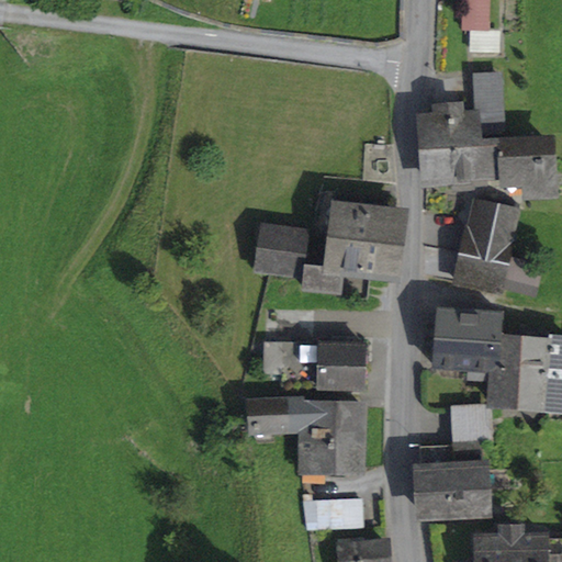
[(464,0),(464,30),(471,30),(486,31),(486,0),(464,0)]
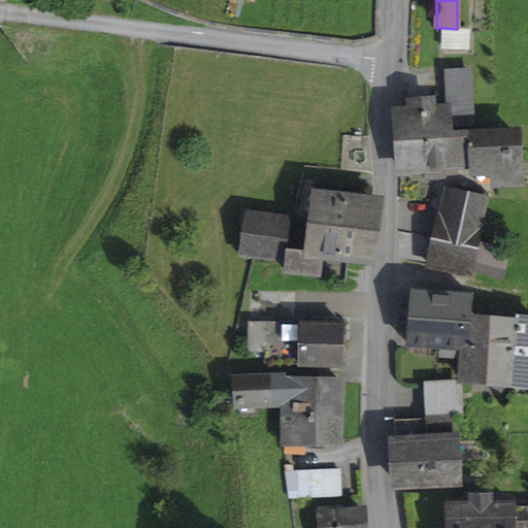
[(441,46),(469,47),(470,29),(457,29),(442,28),(441,46)]
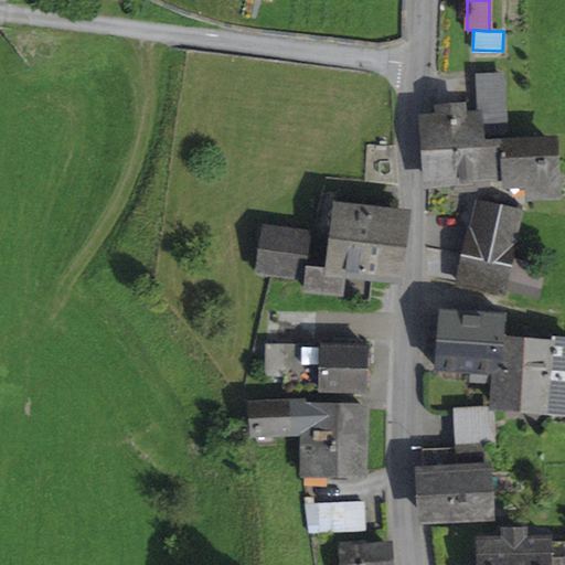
[(438,108),(438,118),(426,118),(428,152),(476,149),(482,149),(482,142),(481,130),(504,129),(501,76),(478,77),(480,117),(464,118),(462,106),(438,108)]
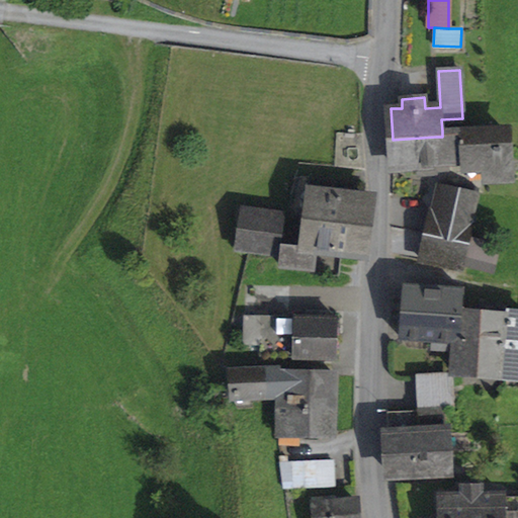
[(462,134),(462,128),(442,131),(442,137),(436,137),(438,163),(438,170),(447,169),(446,163),(463,161),(463,168),(484,167),(485,179),(508,178),(506,131),(462,134)]
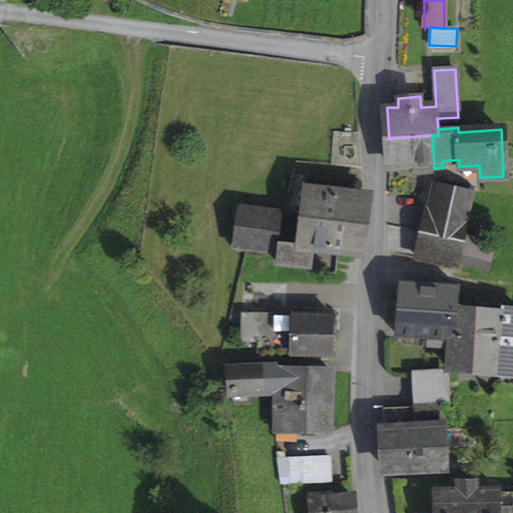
[(434,168),(434,161),(432,135),(389,138),(390,164),(414,163),(415,173),(431,172),(430,168),(434,168)]
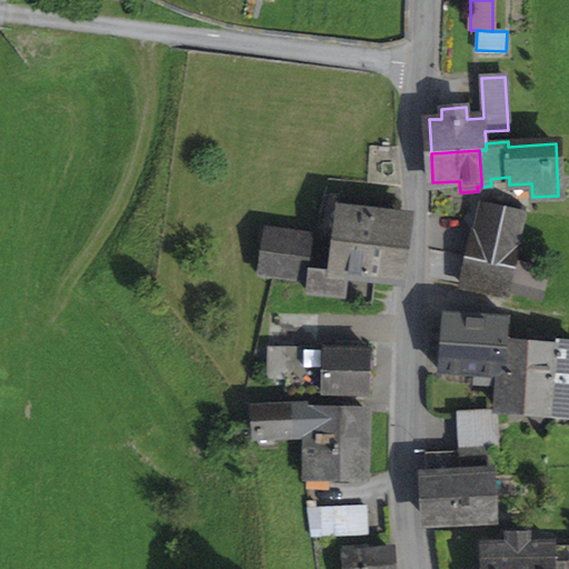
[(333,223),(331,240),(400,249),(406,203),(342,196),(340,211),(336,210),(333,223)]
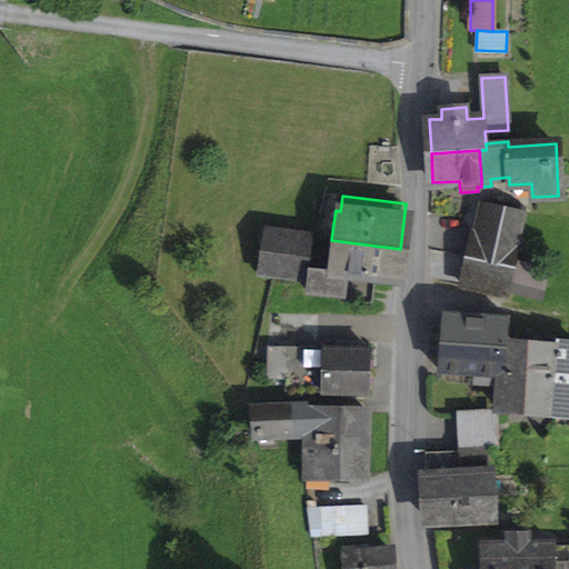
[(525,215),(481,205),(470,258),(513,268),(525,215)]
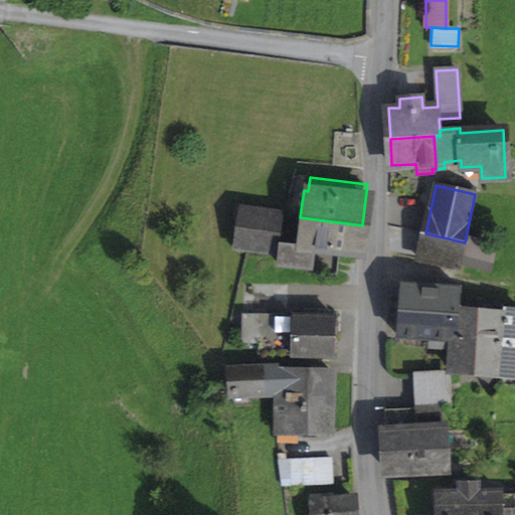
[(242,207),(237,247),(278,252),(283,213),(242,207)]
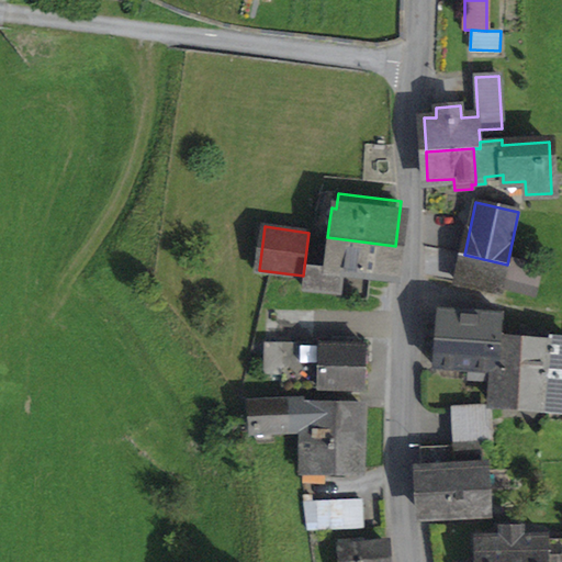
[(370,272),(391,276),(395,246),(327,237),(324,267),(370,272)]
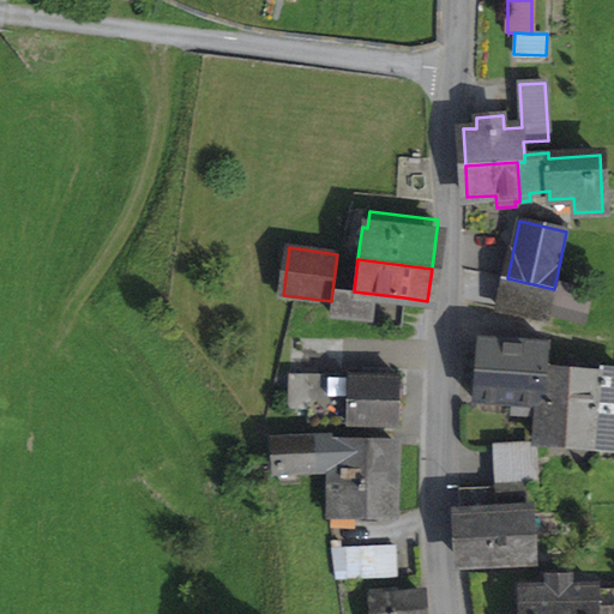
[(500,309),(547,319),(554,289),(507,278),(500,309)]
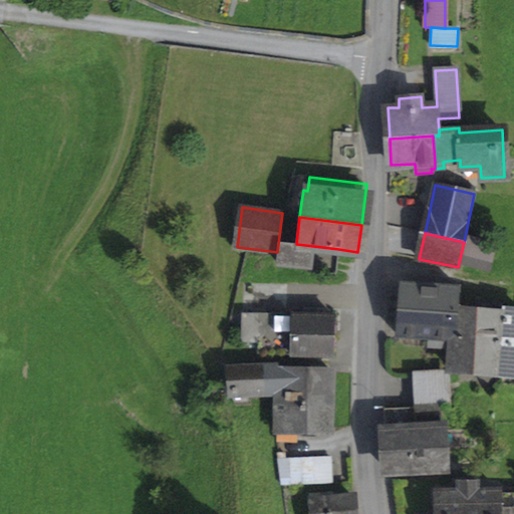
[(488,269),(495,244),(468,237),(462,262),(488,269)]
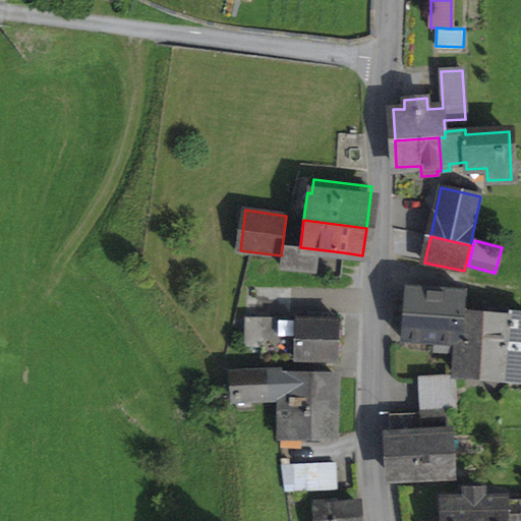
[(300,247),(284,245),(282,265),(311,269),(311,273),(340,277),(343,252),(300,247)]
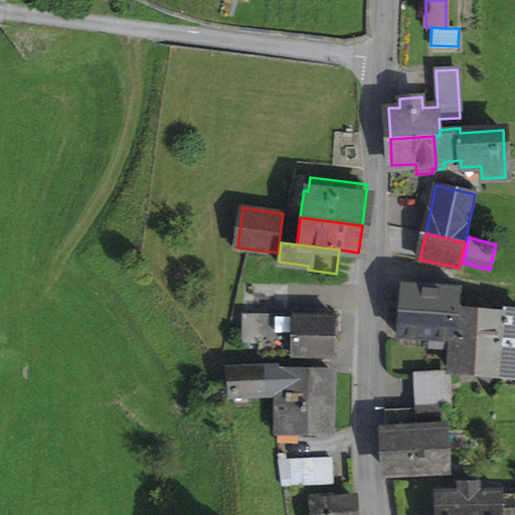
[(455,340),(457,315),(457,308),(459,288),(402,283),(397,336),(432,338),(452,340),(455,340)]
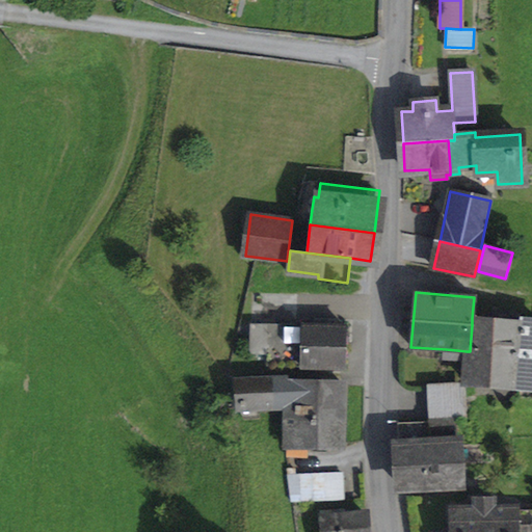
[(497,353),(494,384),(515,387),(519,358),(520,358),(525,319),(505,317),(505,321),(496,320),(496,322),(493,353),(497,353)]
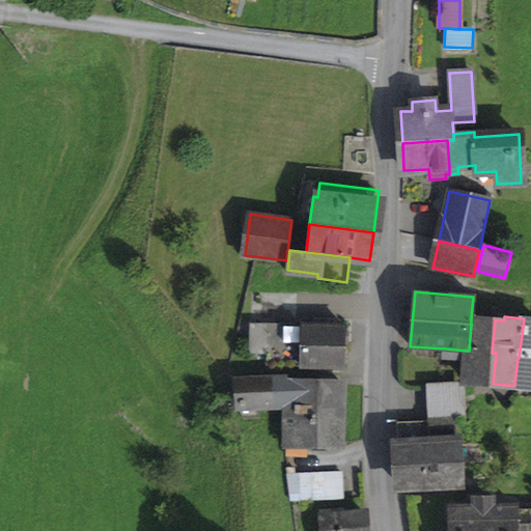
[(495,322),(495,319),(471,317),(471,325),(469,351),(466,351),(465,359),(463,382),(493,384),(496,353),(492,353),(495,322)]
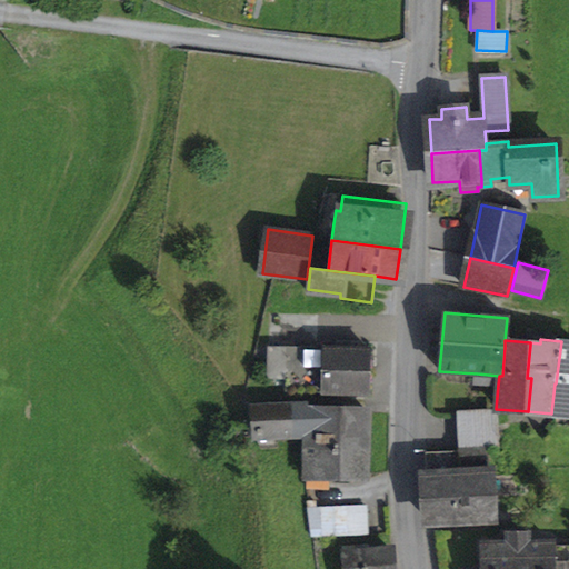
[(286,379),(286,391),(368,393),(369,349),(352,349),(352,341),(336,341),(336,348),(268,347),(268,378),(286,379)]
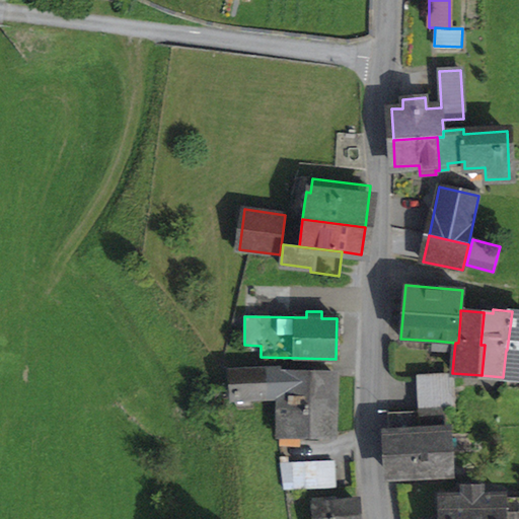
[(518,311),(512,311),(507,350),(506,350),(503,377),(518,378),(518,311)]
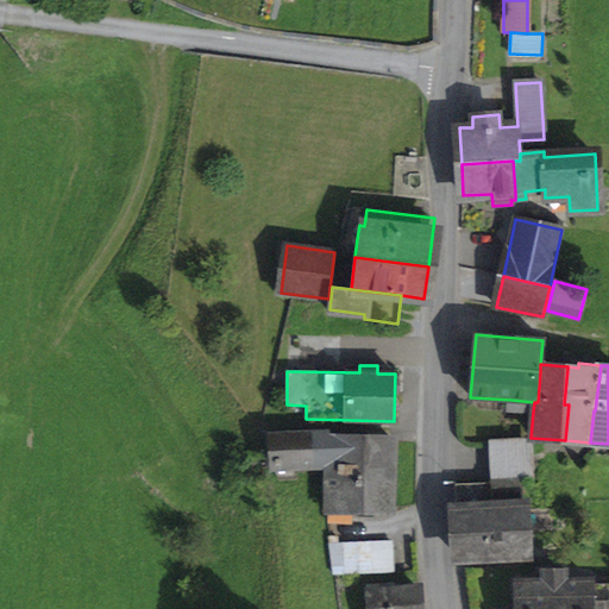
[(510,410),(533,412),(534,402),(510,400),(510,410)]
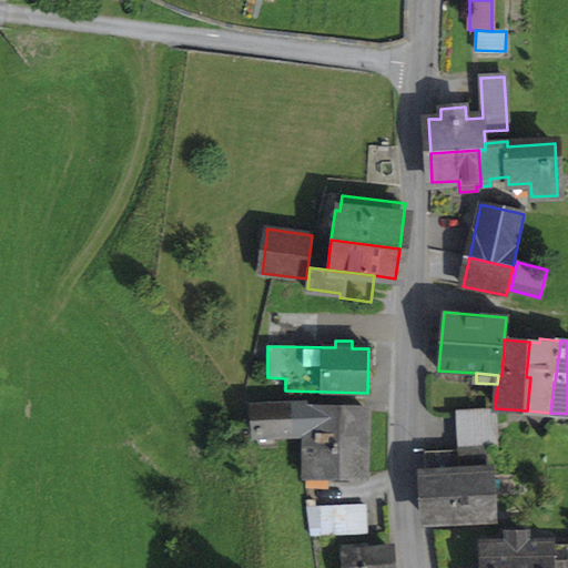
[(256,434),(306,432),(307,408),(294,409),(294,405),(254,407),(256,434)]
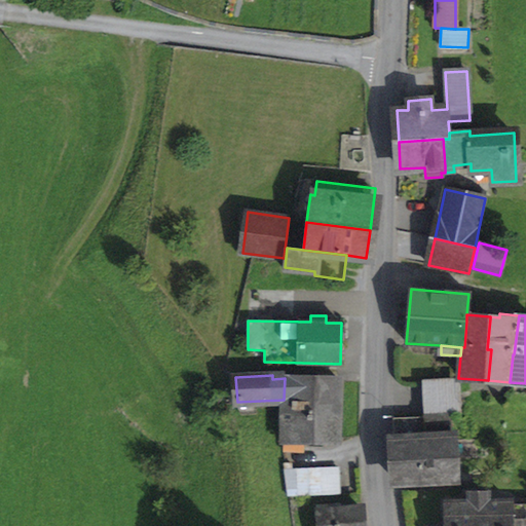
[(284,400),(283,412),(338,415),(340,381),(285,378),(284,400)]
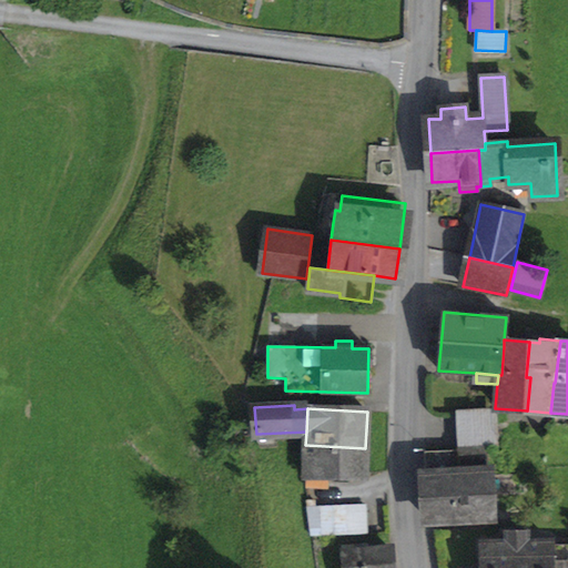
[(457,417),(458,446),(494,444),(493,415),(457,417)]
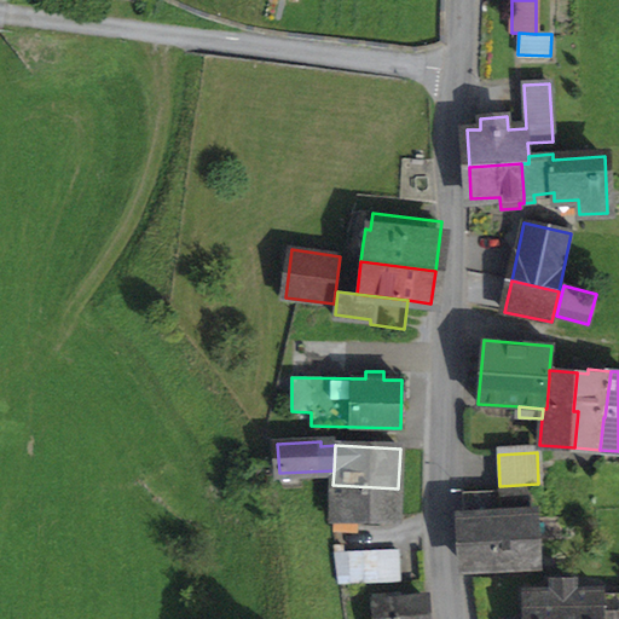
[(331,518),(397,521),(398,489),(333,485),(331,518)]
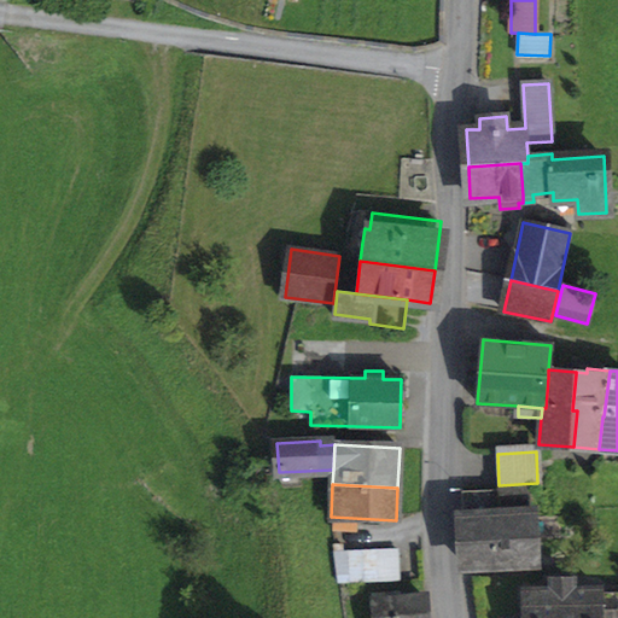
[(460,491),(464,565),(535,561),(534,513),(530,513),(529,488),(460,491)]
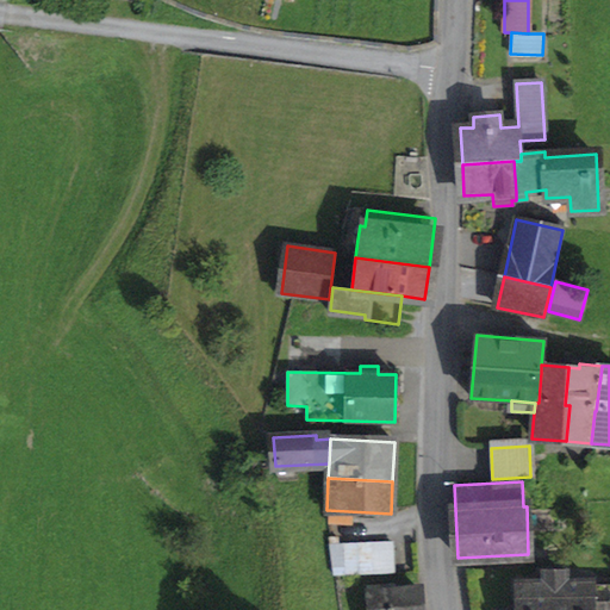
[(334,546),(335,577),(392,573),(391,543),(334,546)]
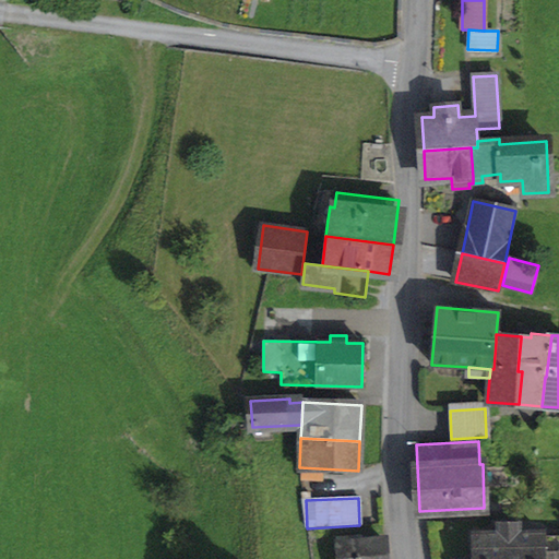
[(558,558),(558,535),(543,536),(543,533),(519,533),(519,524),(499,525),(499,534),(475,534),(474,558),(558,558)]
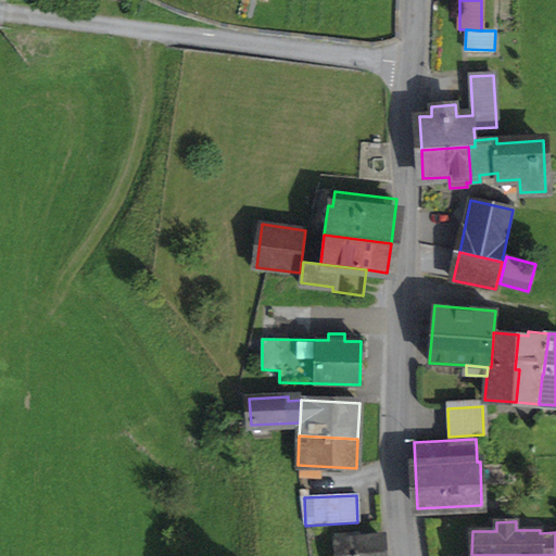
[(340,534),(341,542),(368,539),(368,531),(340,534)]
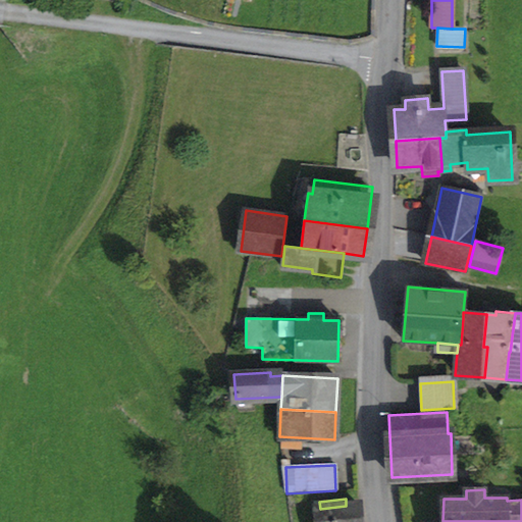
[(360,521),(359,505),(346,506),(320,509),(313,509),(314,521),(360,521)]
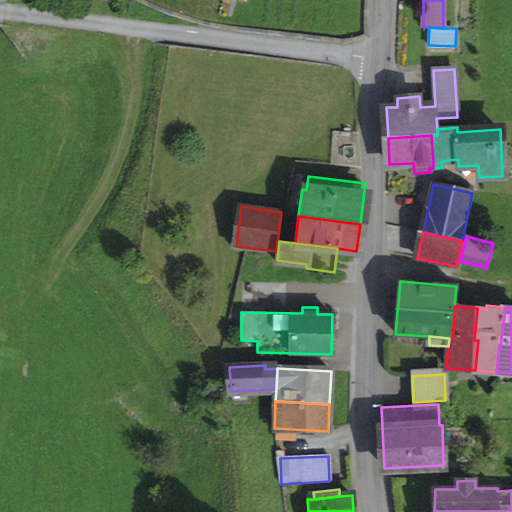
All buildings are outlined.
